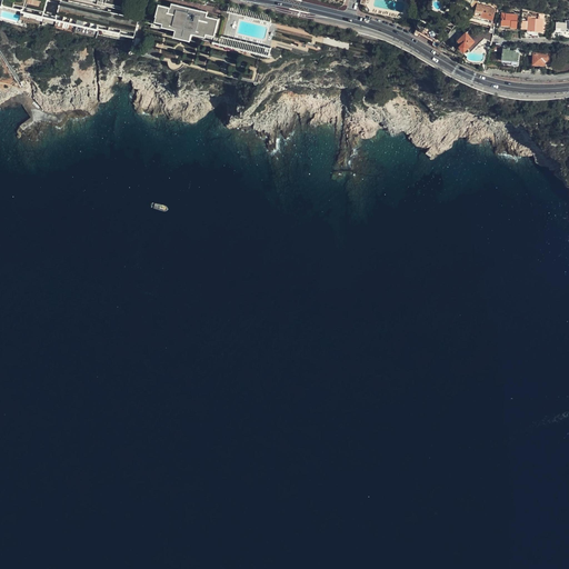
[(97,28),(132,36),(135,18),(60,0),(0,0),(0,6),(19,10),(18,16),(20,16),(96,33),(97,28)]
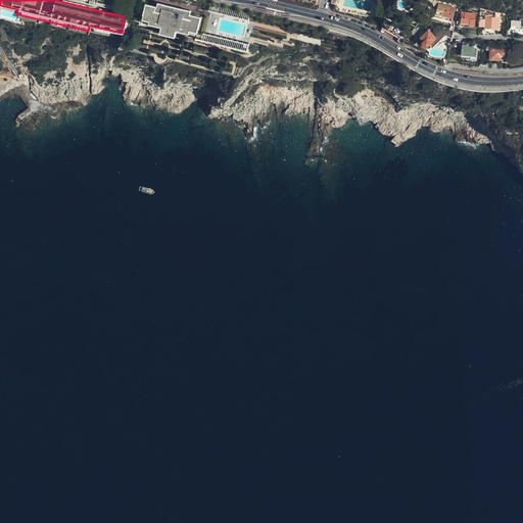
[(438,3),(436,0),(435,0),(428,5),(431,9),(438,4),(438,3)]
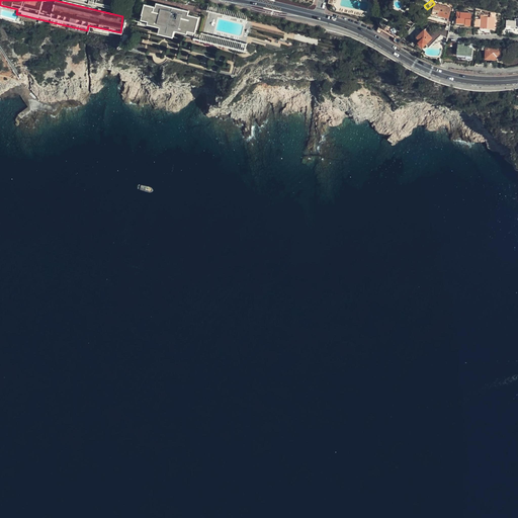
[(156,6),(188,14),(189,10),(157,2),(156,6)]
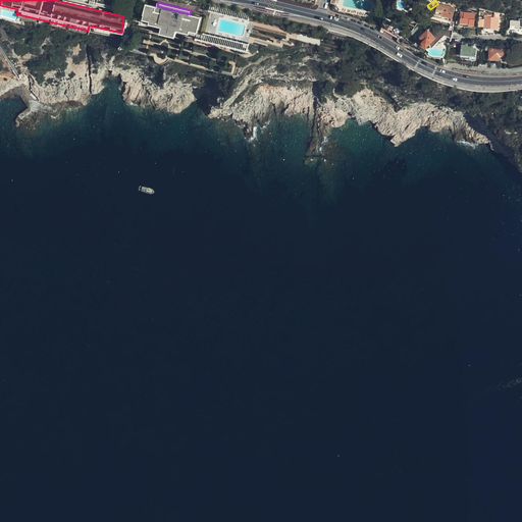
[(201,16),(190,14),(157,6),(146,3),(144,13),(145,13),(143,18),(145,18),(144,21),(150,22),(149,23),(161,27),(160,34),(175,37),(177,31),(190,34),(191,30),(198,32),(201,16)]
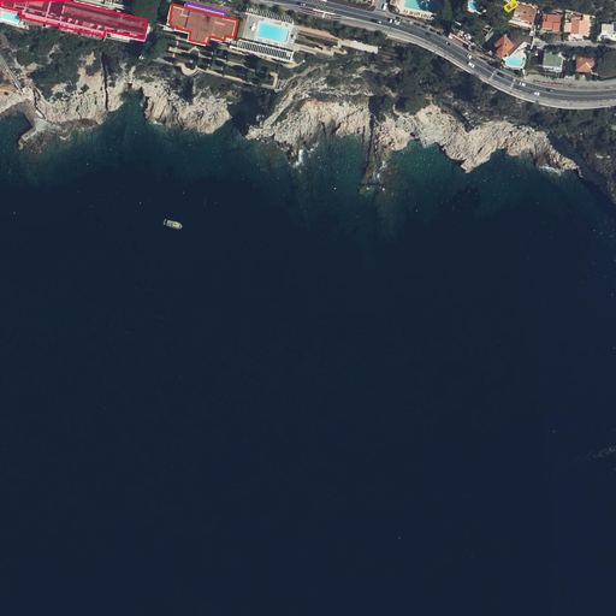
[(535,7),(516,4),(516,5),(514,13),(514,16),(534,19),(535,7)]
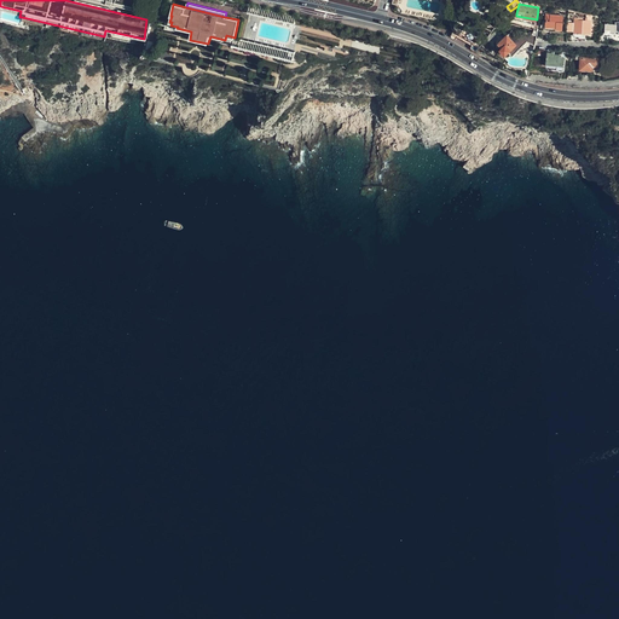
[(561,29),(562,16),(545,15),(545,25),(556,27),(555,29),(561,29)]
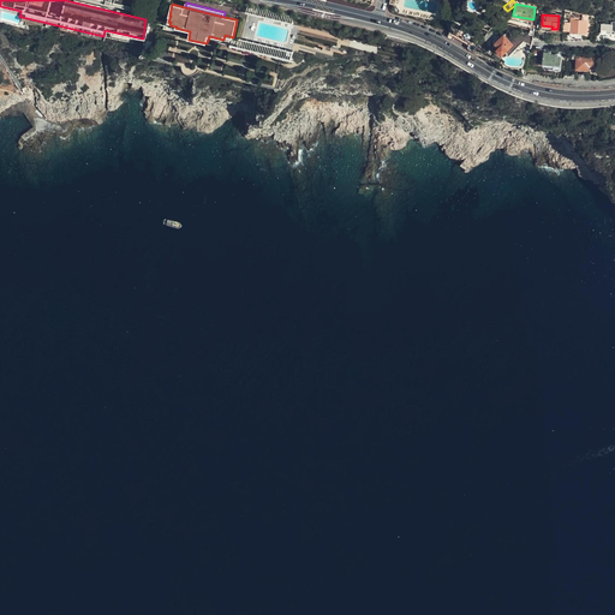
[(586,33),(587,19),(587,17),(581,16),(581,19),(573,19),(572,24),(569,24),(569,31),(569,35),(581,35),(581,33),(586,33)]
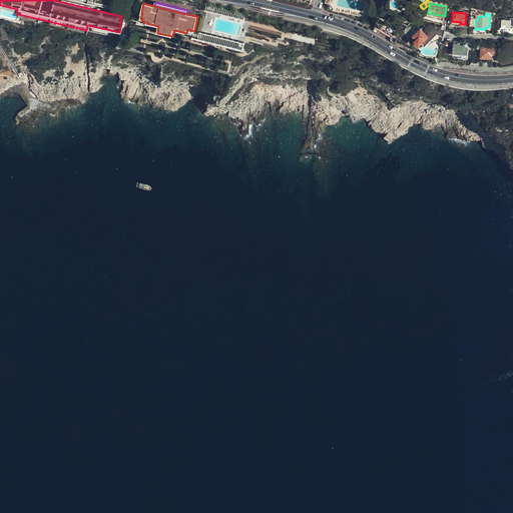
[(505,19),(501,19),(500,27),(505,27),(505,26),(510,26),(510,25),(511,25),(512,28),(512,27),(512,16),(505,18),(505,19)]
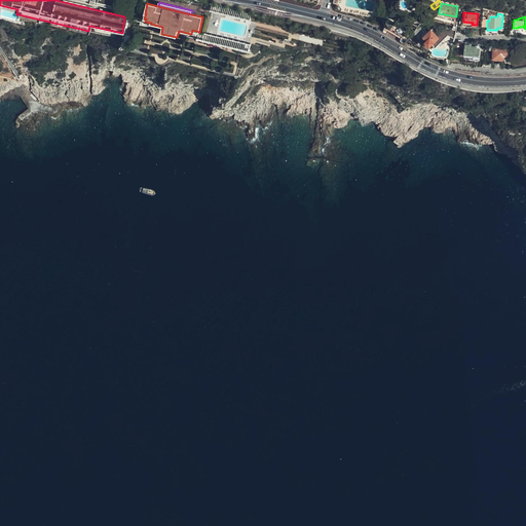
[(391,27),(390,27),(388,33),(402,39),(403,37),(404,37),(405,35),(399,32),(400,31),(391,27)]
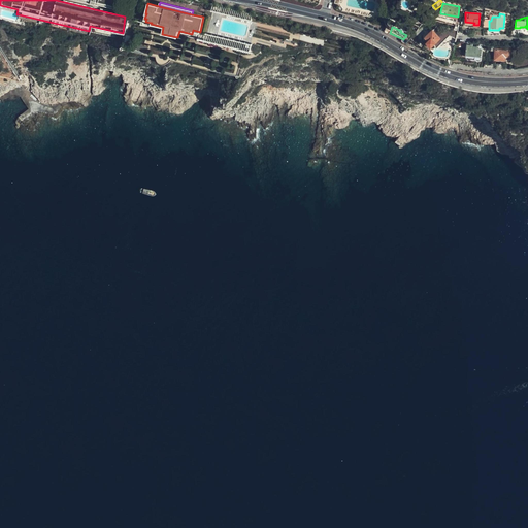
[(441,35),(435,28),(426,36),(428,40),(427,41),(430,45),(432,43),(436,47),(450,35),(446,31),(441,35)]
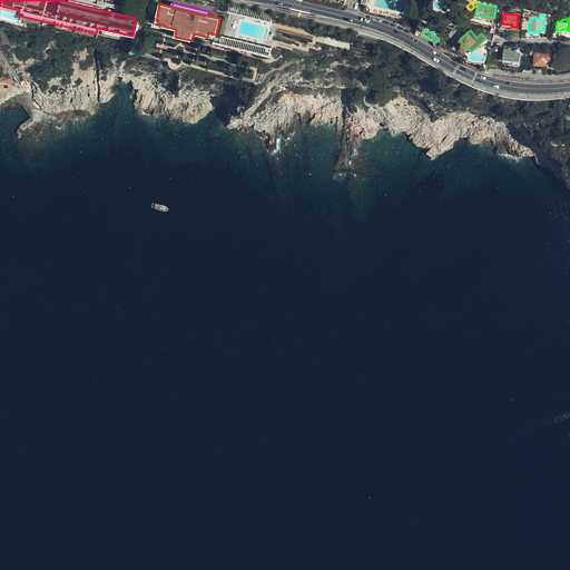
[(519,64),(520,52),(518,52),(518,50),(511,50),(511,48),(503,48),(502,62),(519,64)]
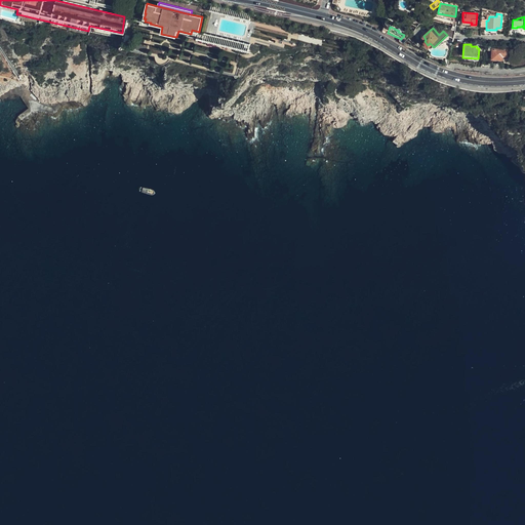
[(492,56),(503,57),(503,55),(507,56),(507,49),(493,48),(493,46),(489,46),(489,49),(492,49),(492,56)]
